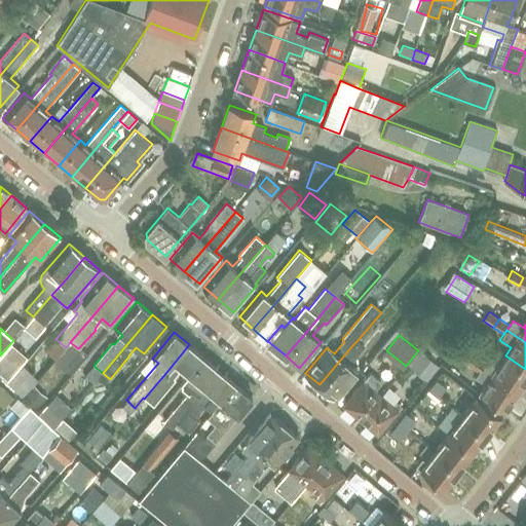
[(357,341),(352,345),(320,384),(334,397),(355,371),(348,365),(363,347),(357,341)]
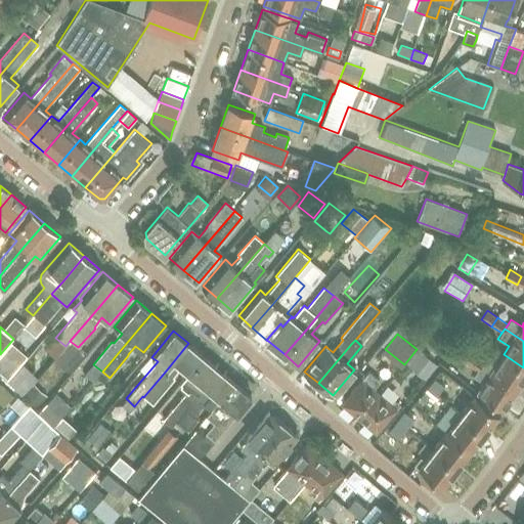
[(167,369),(143,397),(153,404),(174,378),(172,378),(180,367),(188,375),(204,356),(188,343),(167,369)]
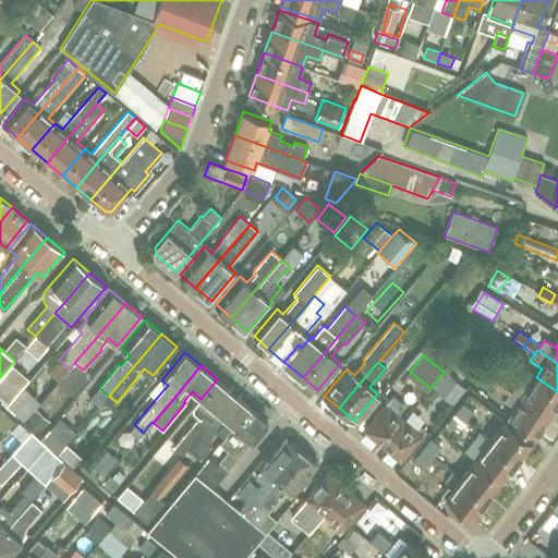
[(485,378),(497,387),(504,378),(490,371),(485,378)]
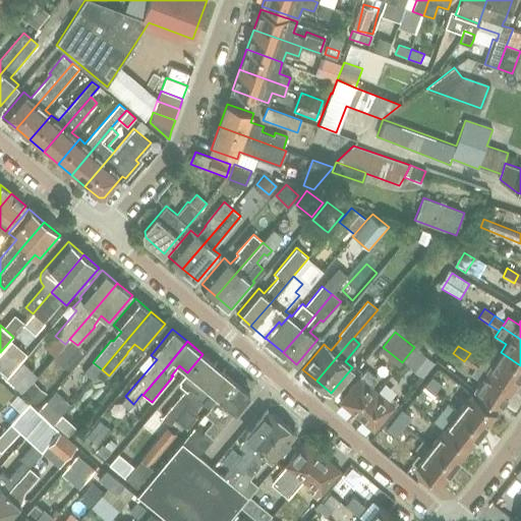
[(21,361),(5,348),(0,353),(0,370),(8,378),(21,361)]
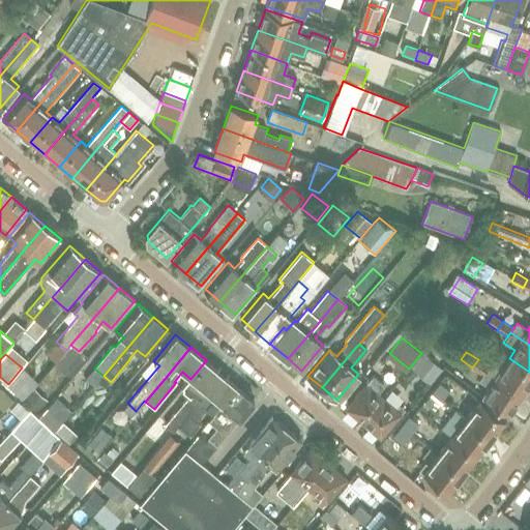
[(486,370),(523,394),(529,382),(529,372),(509,358),(503,367),(492,360),(489,366),(486,370)]
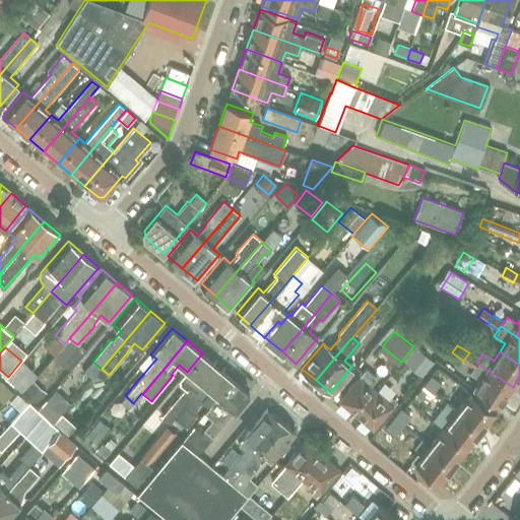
[(469,352),(463,361),(473,367),(476,363),(479,360),(469,352)]
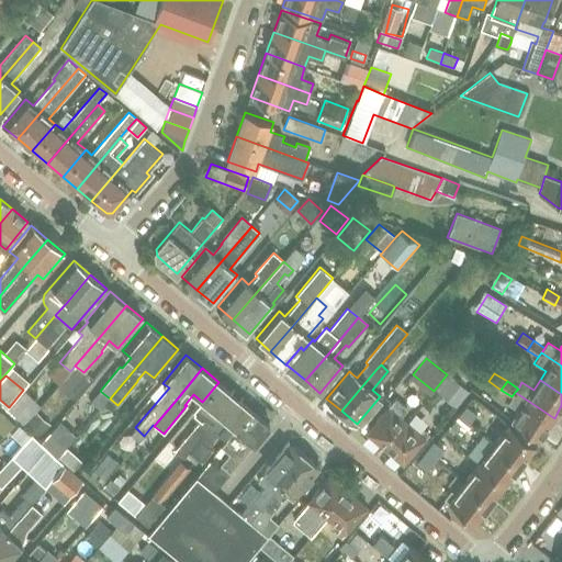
[(235,396),(218,382),(202,402),(193,412),(202,418),(175,451),(182,458),(189,450),(199,439),(235,396)]
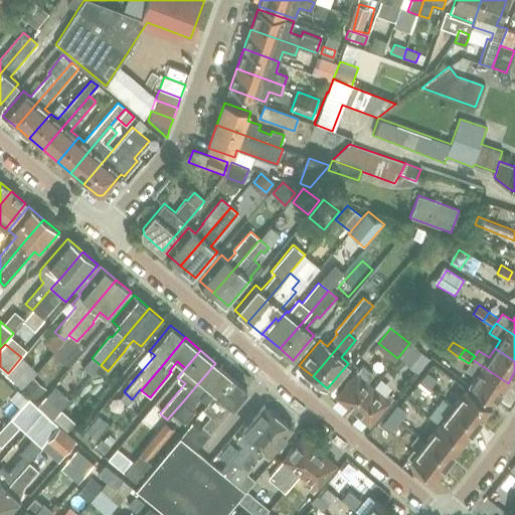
[(495,401),(507,383),(508,383),(472,359),(469,363),(465,370),(476,377),(470,385),(495,401)]
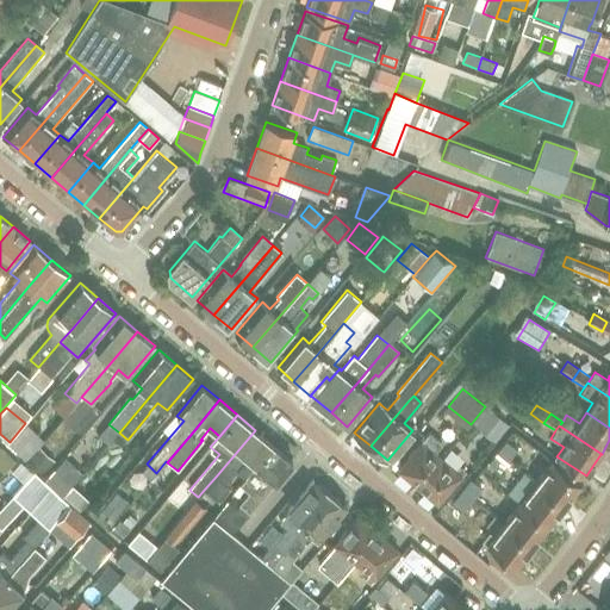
[(253,471),(256,466),(273,446),(255,430),(216,477),(225,484),(237,471),(246,478),(253,471)]
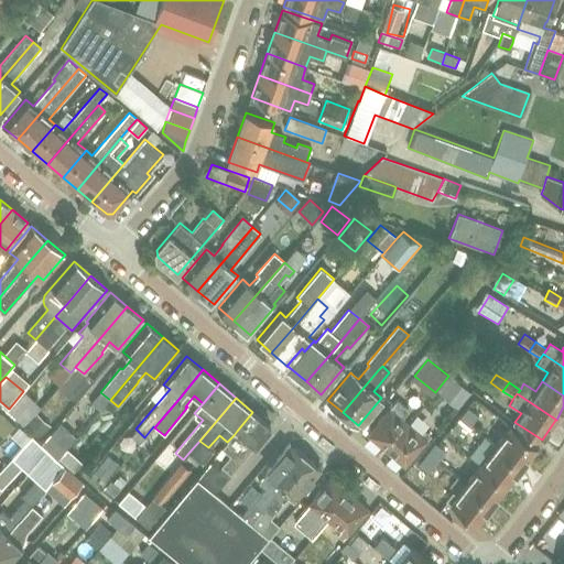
[(44,413),(55,422),(66,410),(56,400),(44,413)]
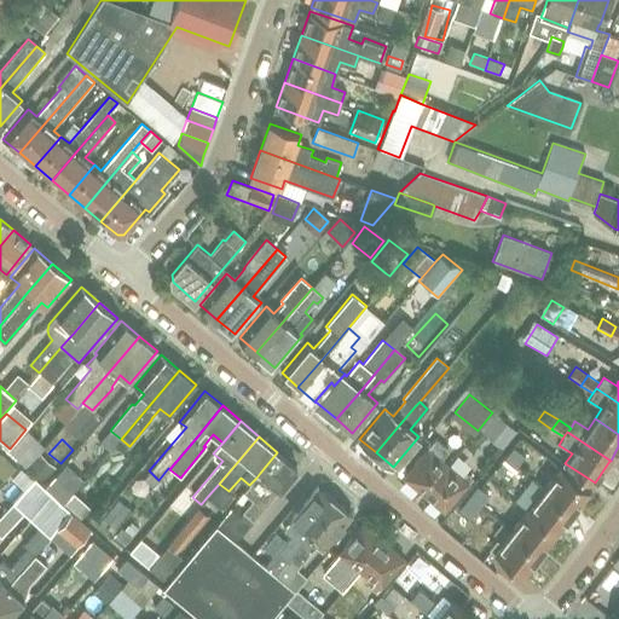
[(424,493),(447,466),(440,460),(447,450),(435,440),(404,476),(424,493)]
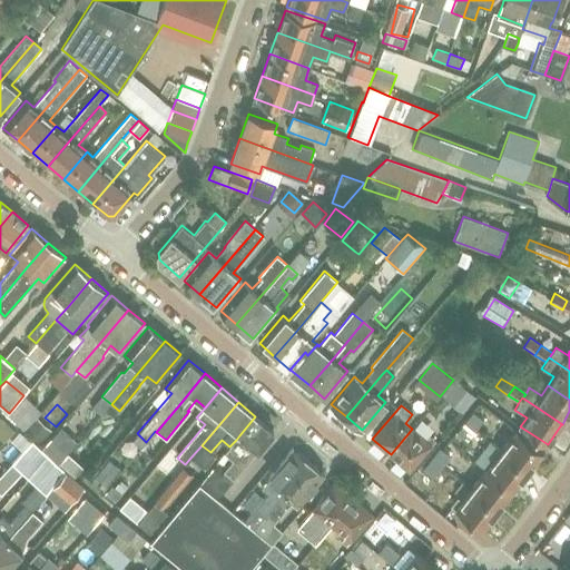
[(475,431),(475,430),(483,420),(472,412),(464,422),(475,431)]
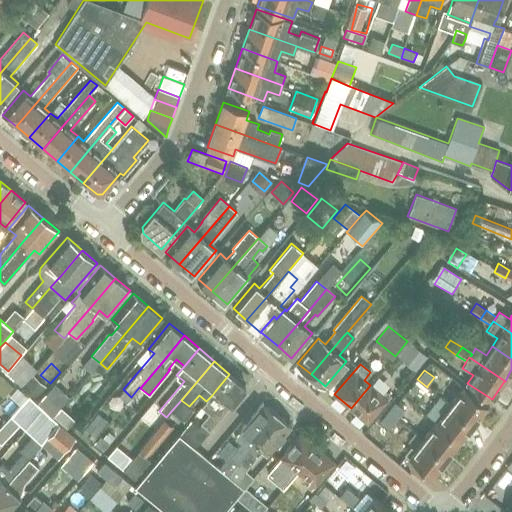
[(0,394),(2,397),(13,386),(0,374),(0,394)]
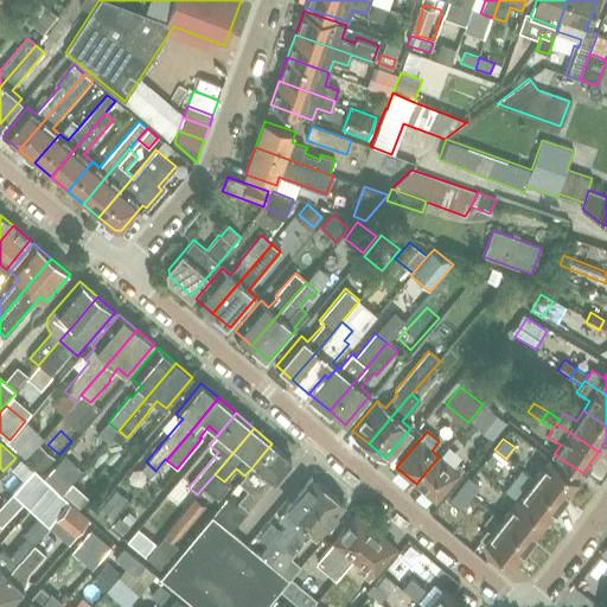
[(291,459),(272,443),(255,464),(251,468),(244,475),(240,483),(248,490),(231,509),(242,518),(291,460),(291,459)]
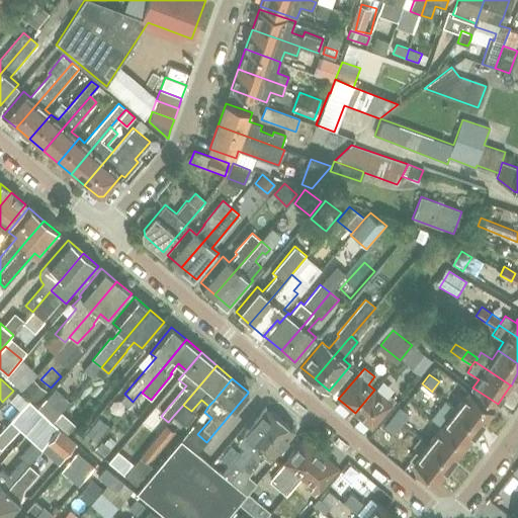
[(432,392),(422,383),(415,394),(424,401),(432,392)]
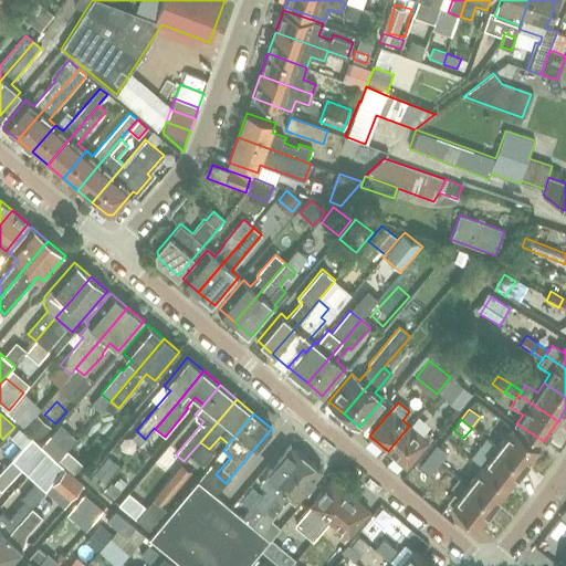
[(407,467),(428,441),(432,437),(426,431),(422,436),(409,426),(388,451),(407,467)]
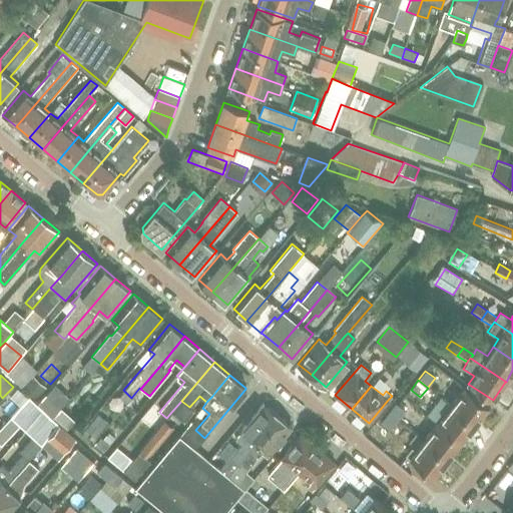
[(474,425),(475,424),(489,407),(465,388),(451,406),(474,425)]
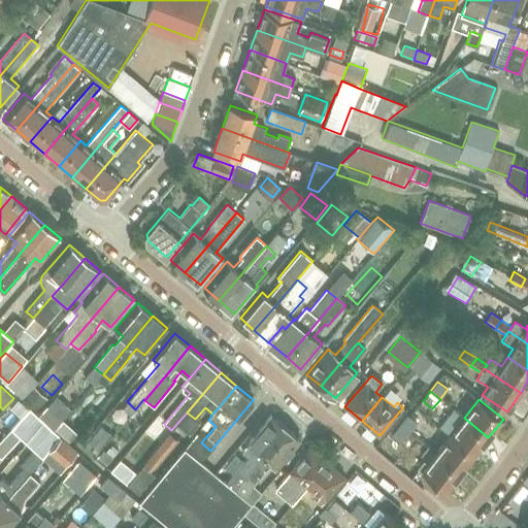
[(39,417),(56,431),(64,421),(47,406),(39,417)]
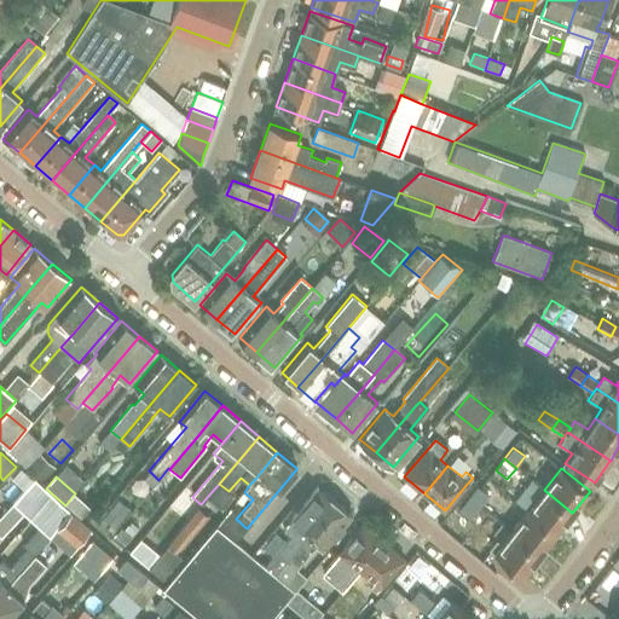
[(51,496),(34,480),(12,503),(30,519),(51,496)]
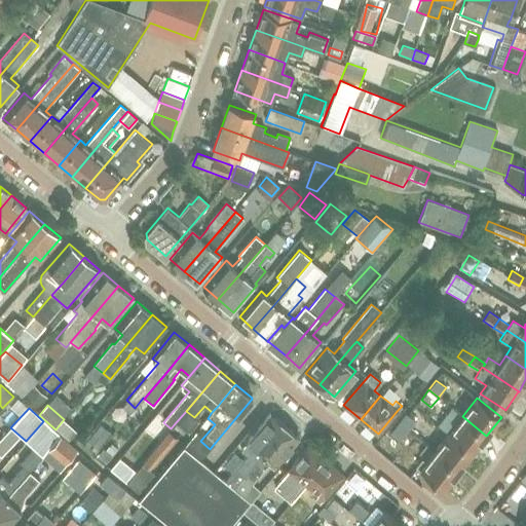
[(398,422),(407,430),(415,420),(405,413),(398,422)]
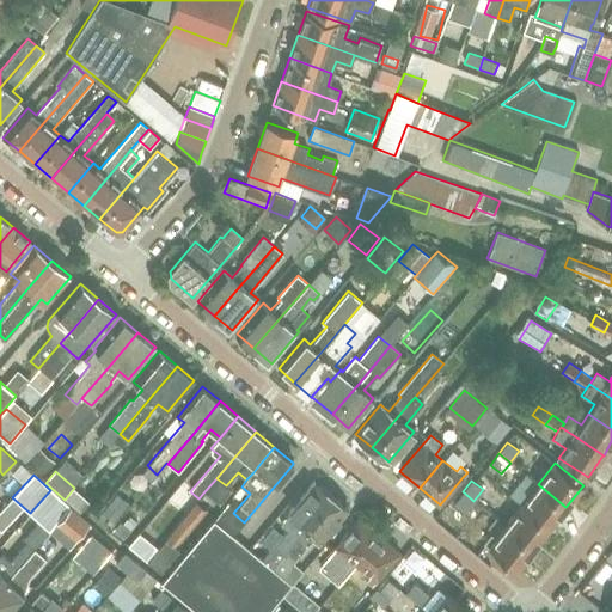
[(306,525),(332,496),(314,482),(289,512),(292,513),(281,525),(287,531),(263,560),(271,567),(306,525)]
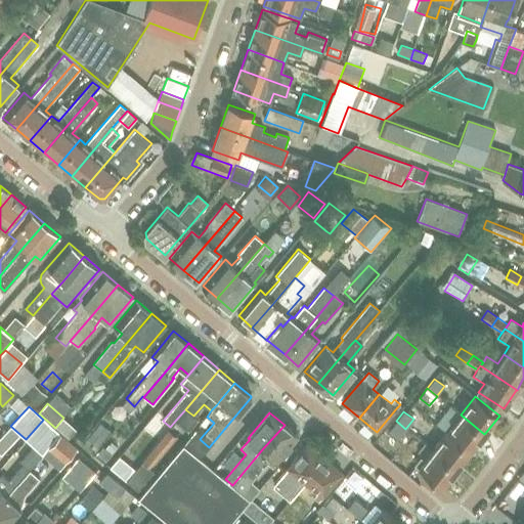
[(461,415),(446,432),(446,433),(470,452),(484,434),(461,415)]
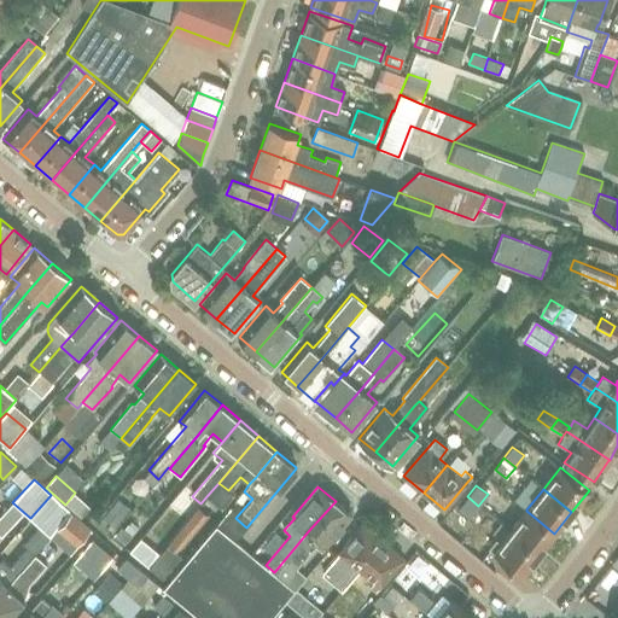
[(91,507),(75,493),(65,505),(80,519),(91,507)]
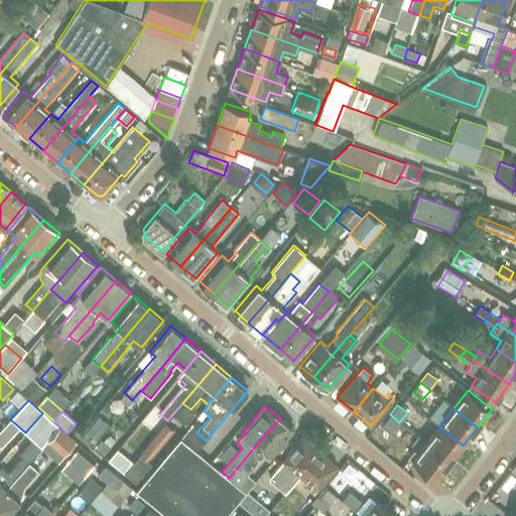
[(41,447),(46,441),(58,427),(42,413),(25,432),(41,447)]
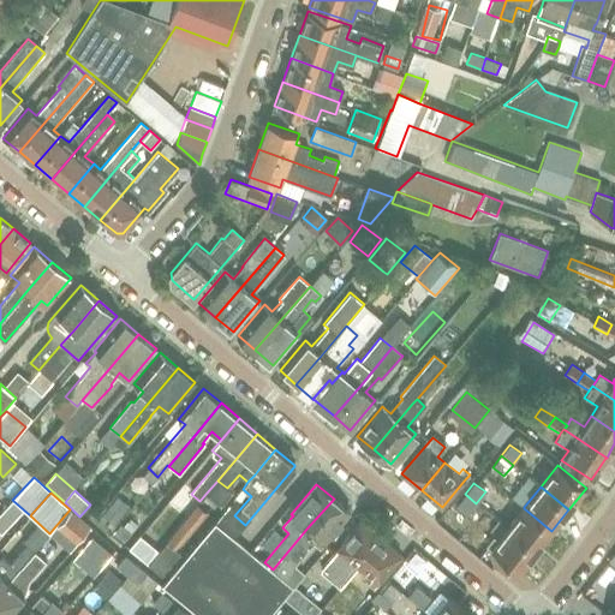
[(476,503),(465,494),(455,506),(465,513),(467,514),(476,503)]
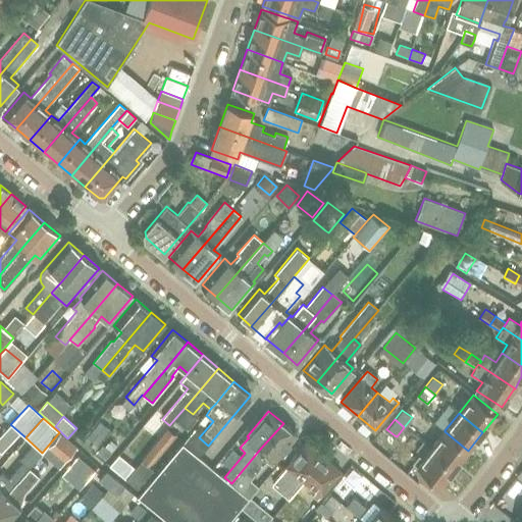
[(261,448),(231,483),(248,498),(249,499),(257,488),(248,480),(266,459),(272,464),(275,460),(297,434),(283,423),(261,448)]
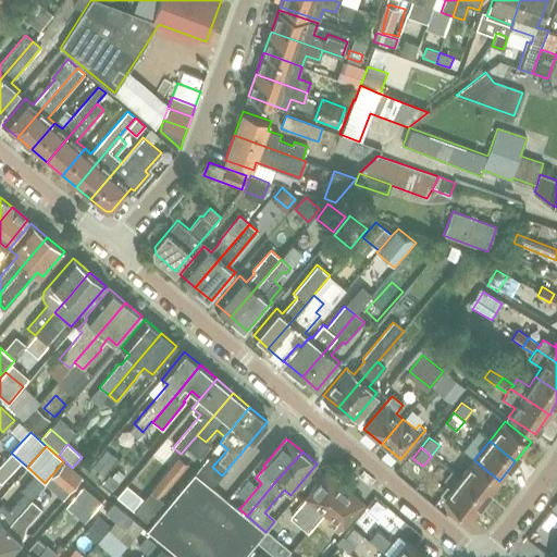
[(100,457),(89,470),(100,479),(111,467),(100,457)]
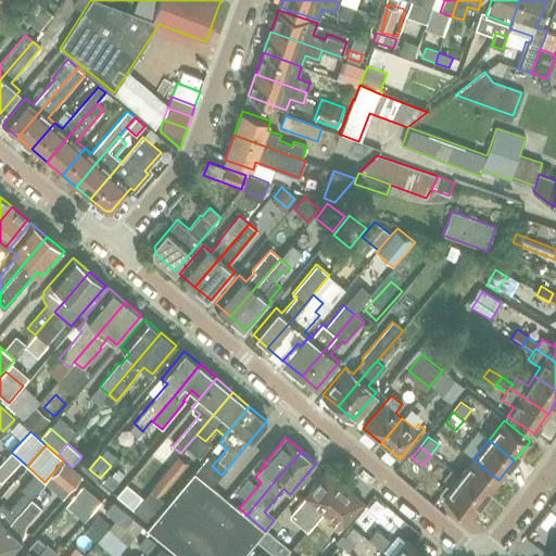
[(498,480),(474,459),(458,478),(484,498),(498,480)]
